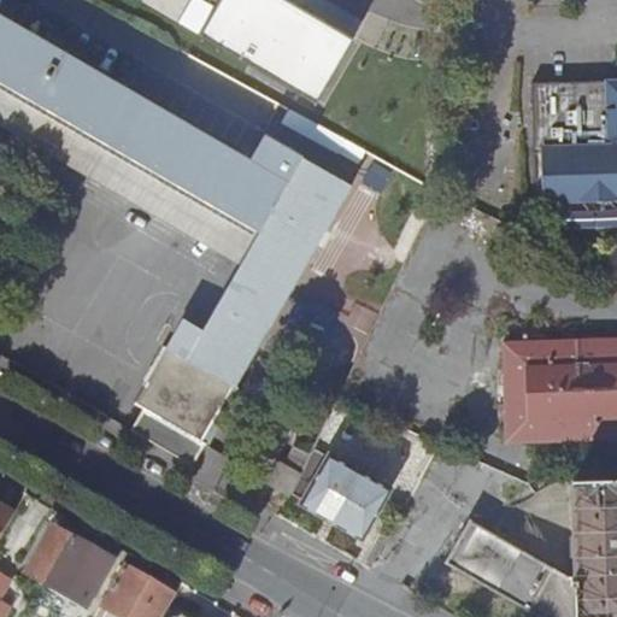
[(391,0),(387,27),(421,31),(425,0),(391,0)]
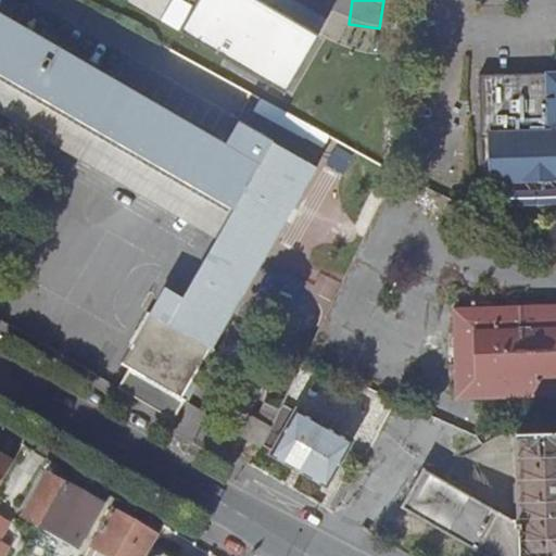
[(0,68),(24,84),(5,115),(52,142),(72,111),(84,118),(76,130),(98,143),(105,131),(234,205),(216,237),(182,295),(168,287),(136,342),(135,341),(122,364),(129,368),(118,386),(171,416),(315,166),(238,123),(225,146),(0,13),(0,68)]
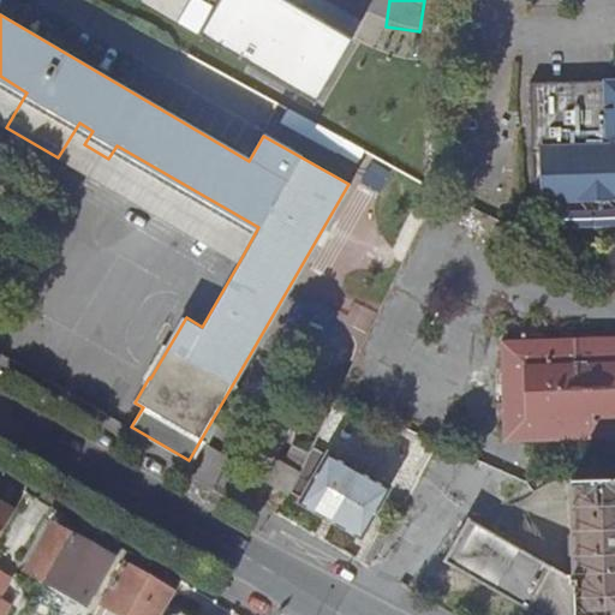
[(27,93),(0,76),(0,124),(6,127),(27,93)]
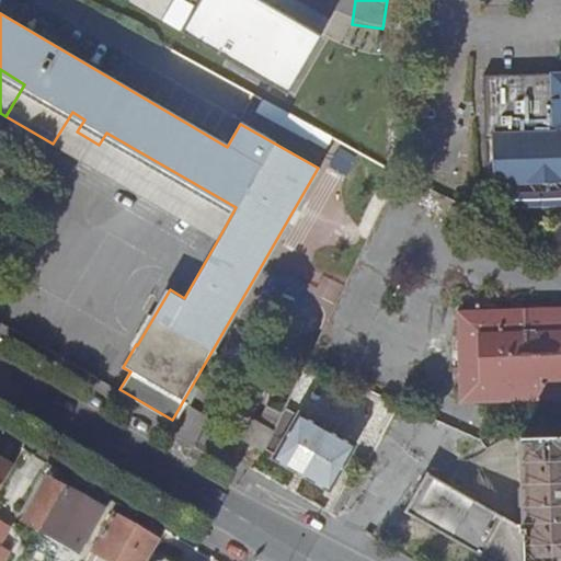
[(270,96),(267,100),(327,132),(338,110),(281,79),(276,88),(244,70),(239,80),(270,96)]
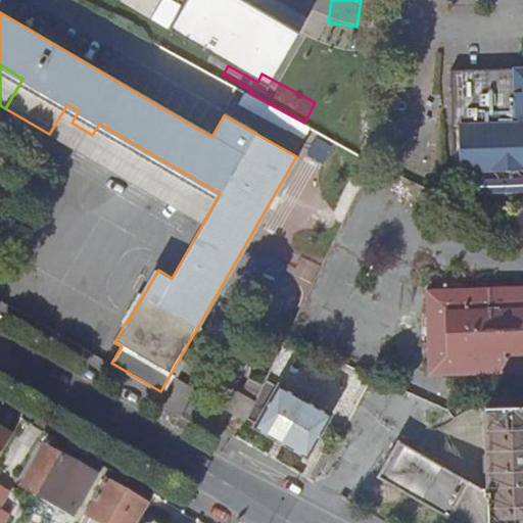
[(522,67),(448,70),(449,126),(456,126),(457,144),(457,171),(522,169),(522,67)]
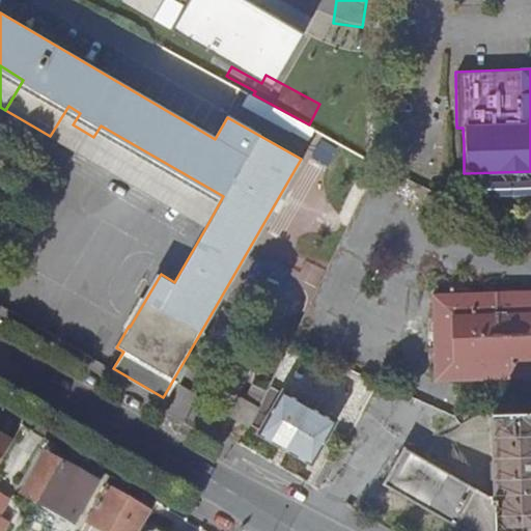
[(68,106),(50,136),(206,226),(223,196),(101,126),(93,137),(73,124),(80,113),(68,106)]
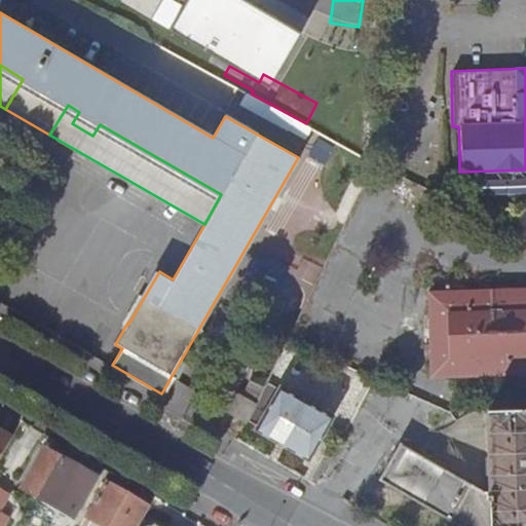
[(437,376),(516,373),(525,373),(525,297),(434,301),(437,376)]
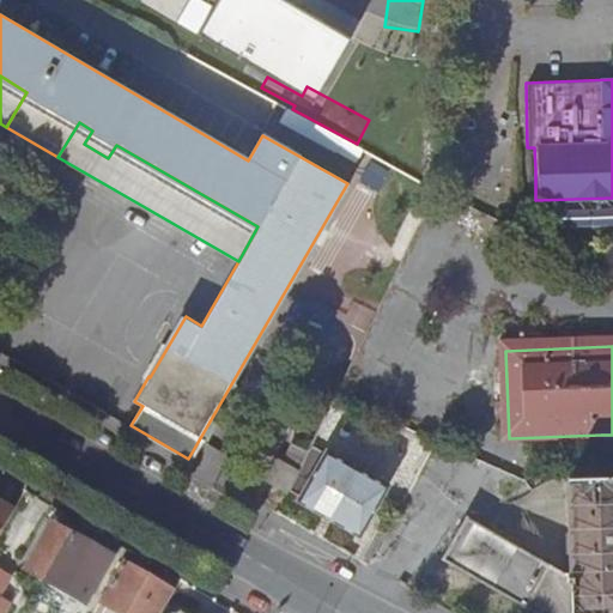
[(298,468),(289,487),(358,528),(384,484),(311,441),(298,468)]
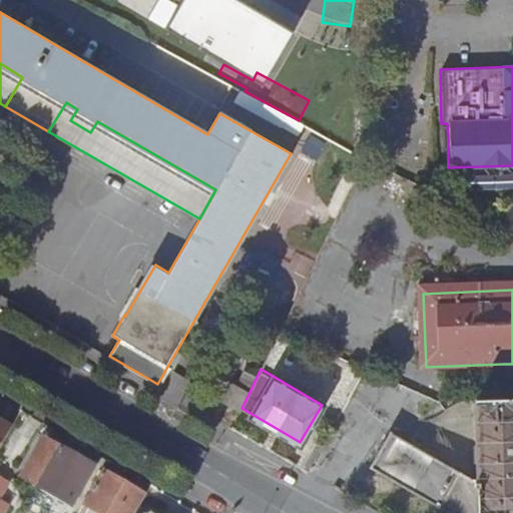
[(224,399),(241,408),(249,392),(233,383),(224,399)]
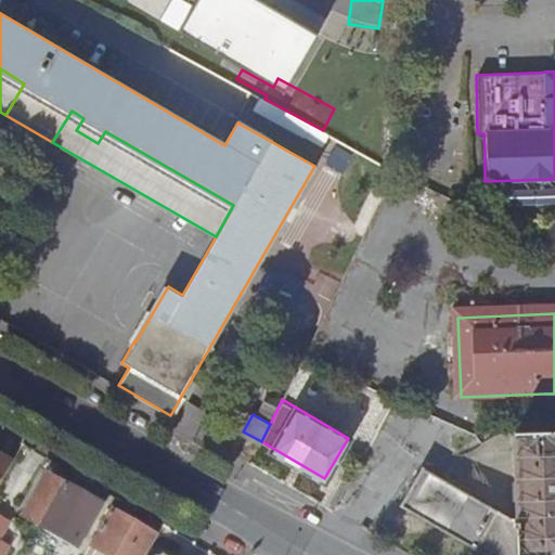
[(554,554),(554,428),(518,430),(521,518),(513,518),(424,469),(404,507),(489,554),(554,554)]
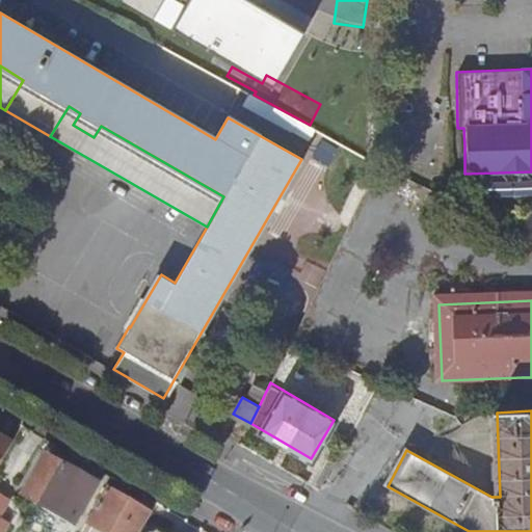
[(0,466),(12,444),(0,435),(0,466)]
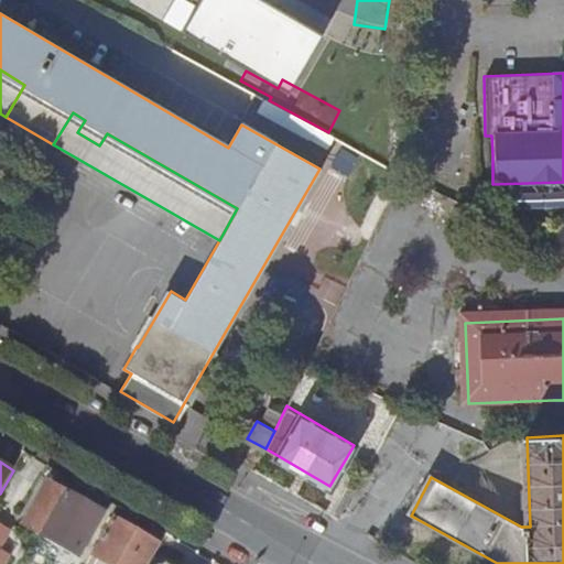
[(24,524),(41,533),(65,490),(49,480),(24,524)]
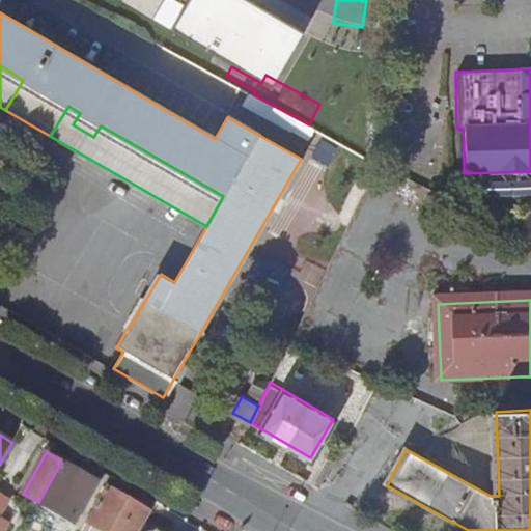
[(310,483),(317,487),(333,462),(326,457),(310,483)]
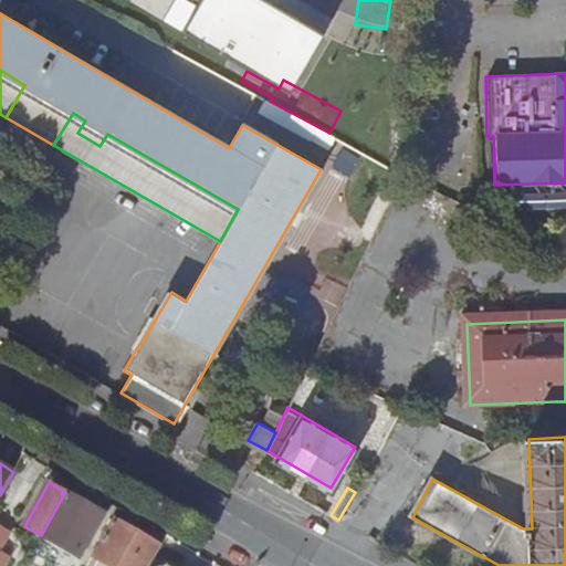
[(41,535),(41,536),(81,559),(106,515),(65,492),(41,535)]
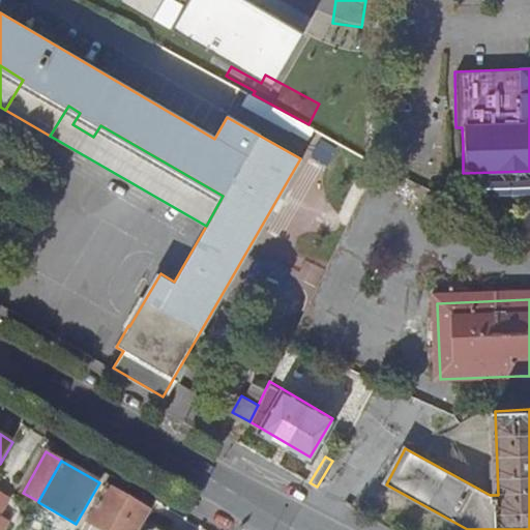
[(107,486),(86,523),(99,529),(141,529),(152,510),(107,486)]
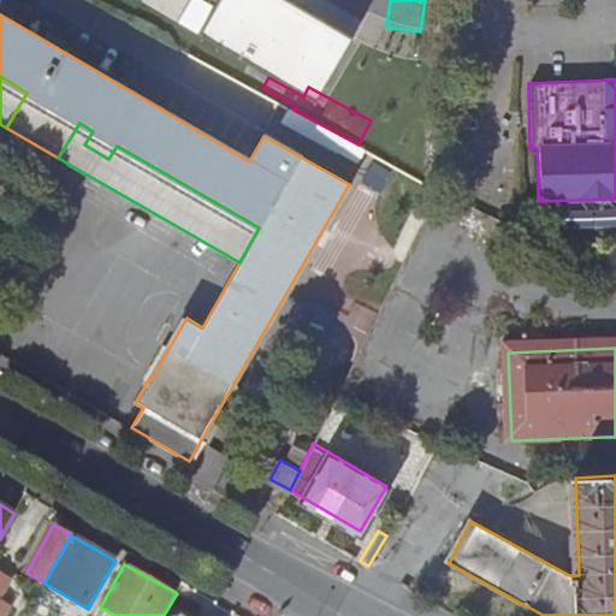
[(0,598),(11,579),(0,572),(0,615),(6,615),(12,606),(0,598)]
